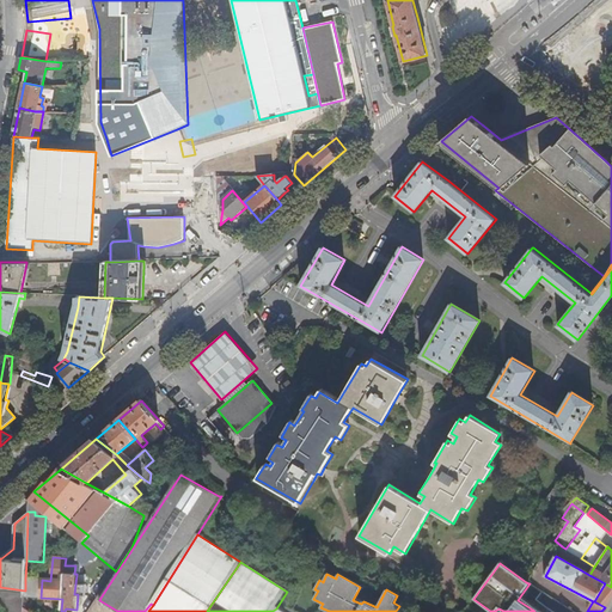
[(41,598),(42,580),(25,579),(25,591),(24,597),(41,598)]
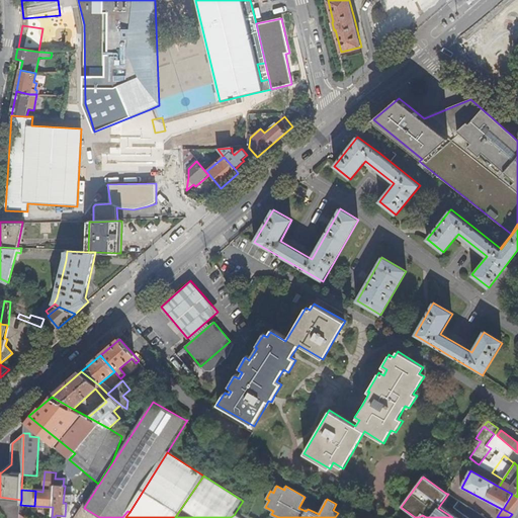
[(517,505),(517,497),(512,494),(503,509),(512,514),(517,507),(517,505)]
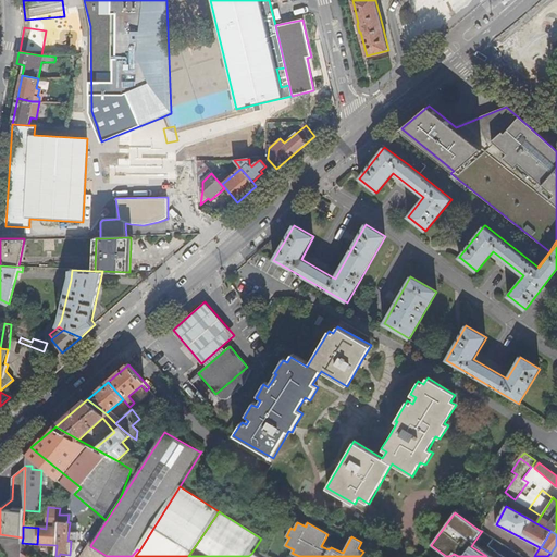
[(0,551),(8,556),(21,556),(22,543),(23,537),(0,534),(0,551)]
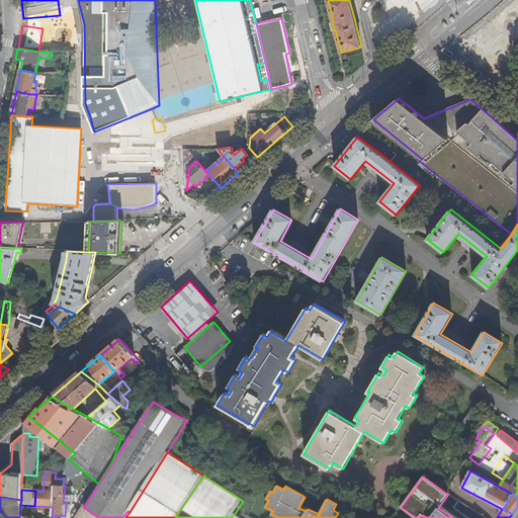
[(440,505),(438,508),(452,517),(459,517),(440,505)]
